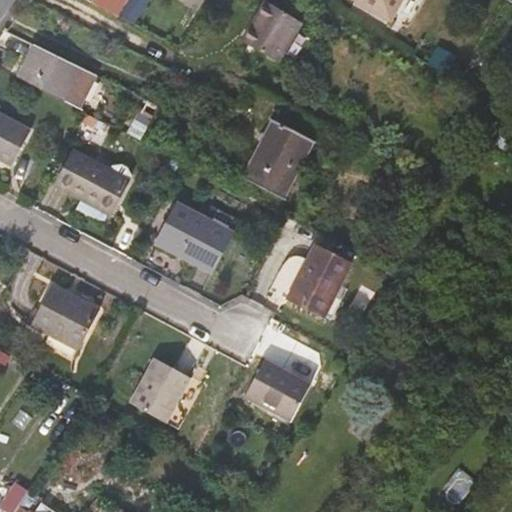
[(107,0),(104,6),(120,15),(129,0),(107,0)]
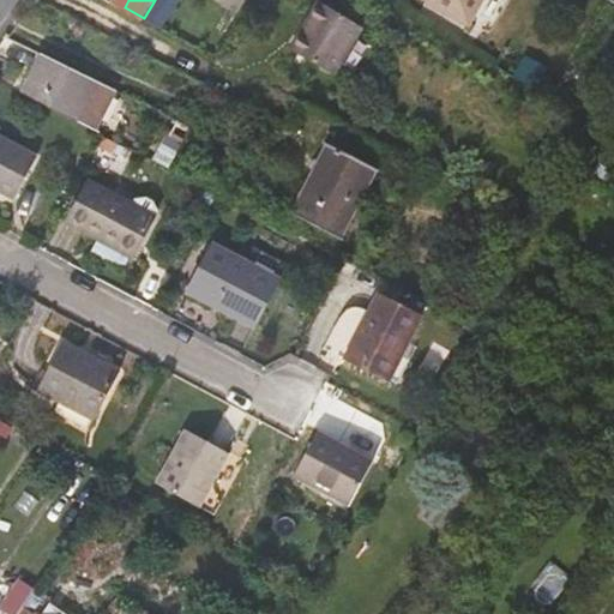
[(324,0),(307,0),(284,41),(326,67),(355,18),(324,0)]
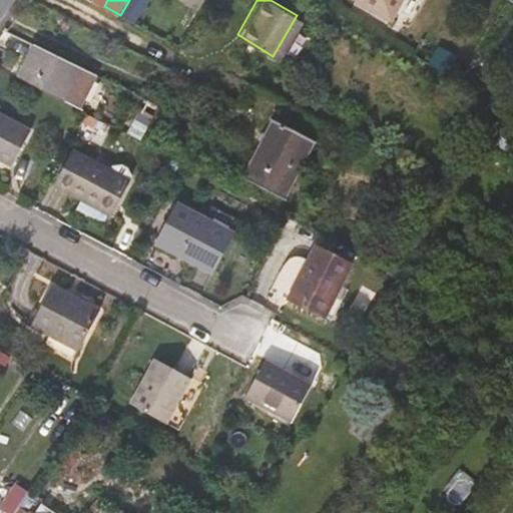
[(404,0),(356,0),(393,21),(404,0)]
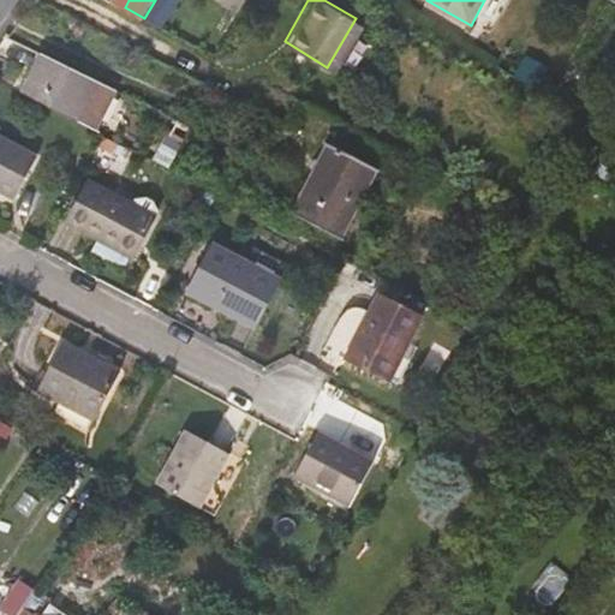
[(103,112),(114,91),(47,57),(24,96),(77,124),(93,131),(103,112)]
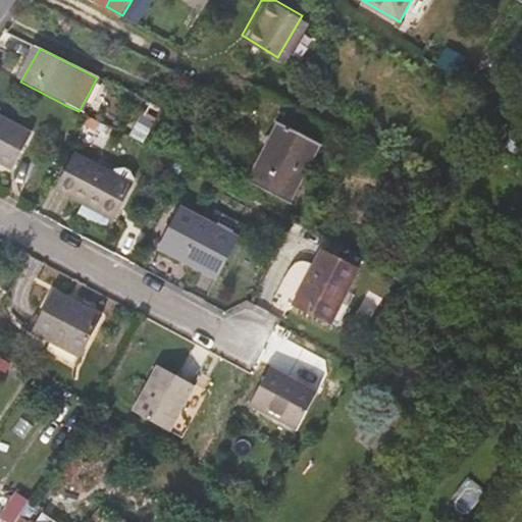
[(0,119),(0,163),(14,171),(33,137),(0,119)]
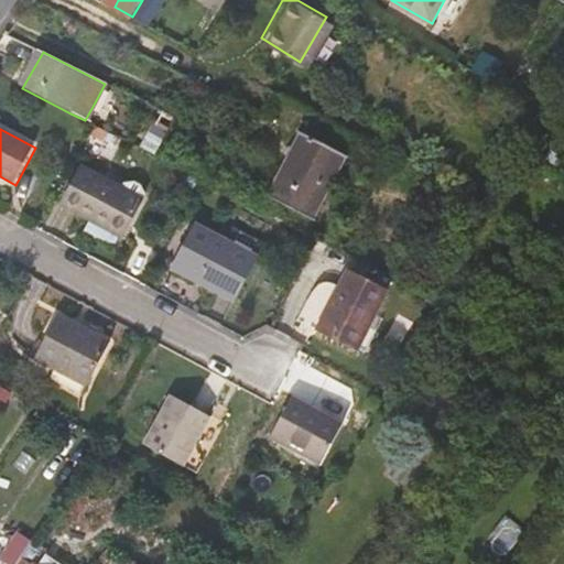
[(345,153),(301,132),(269,196),(312,217),(345,153)]
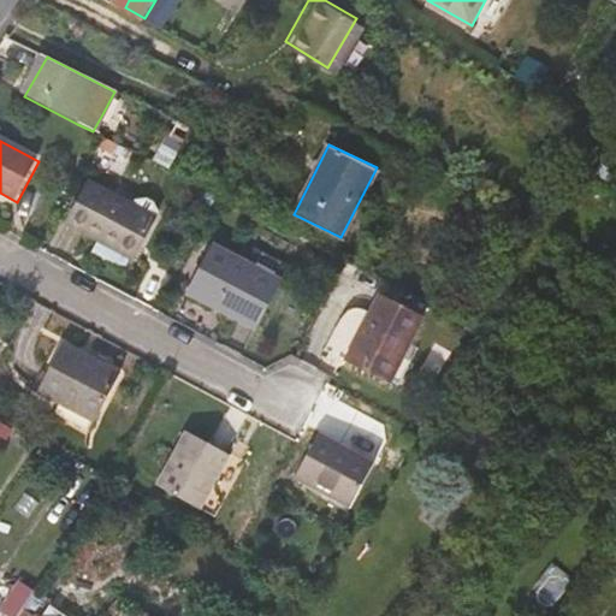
[(65,227),(130,260),(152,218),(154,213),(150,203),(142,200),(134,202),(130,207),(88,185),(65,227)]
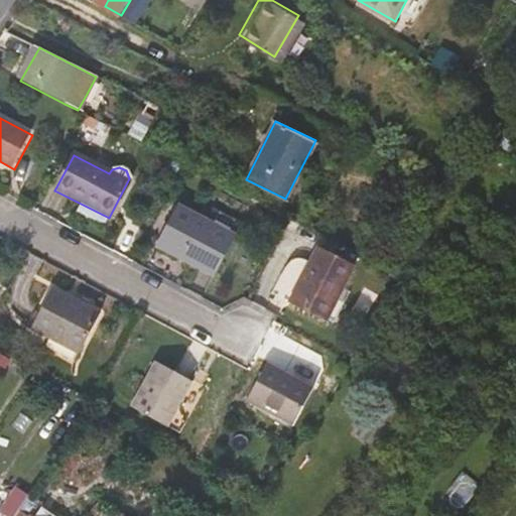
[(154,246),(211,275),(231,238),(174,210),(154,246)]
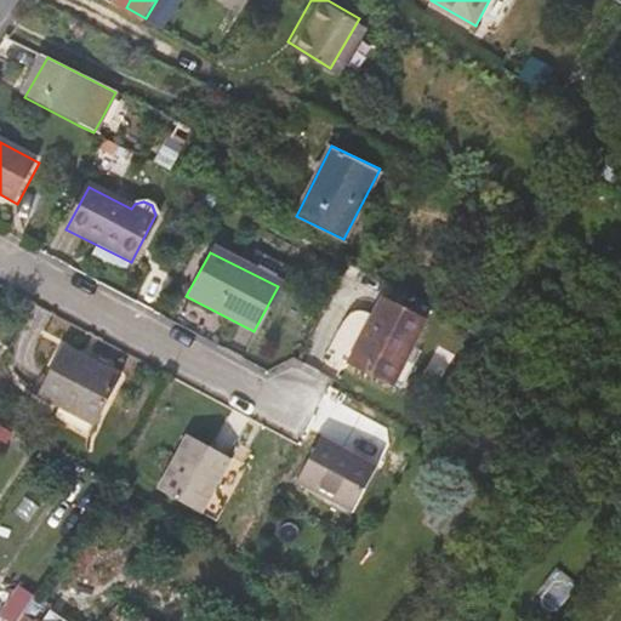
[(380,301),(348,363),(393,386),(425,323),(380,301)]
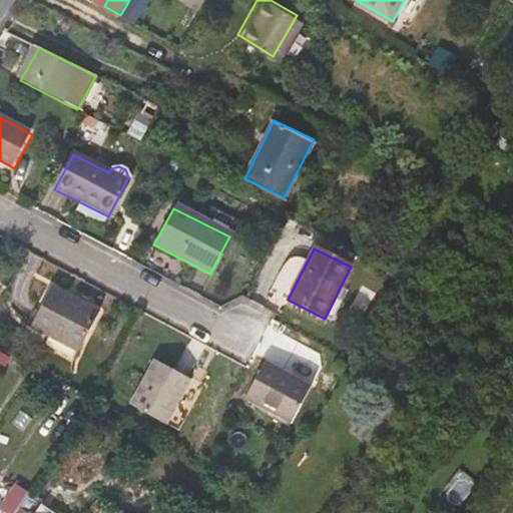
[(29,327),(76,351),(96,313),(50,289),(29,327)]
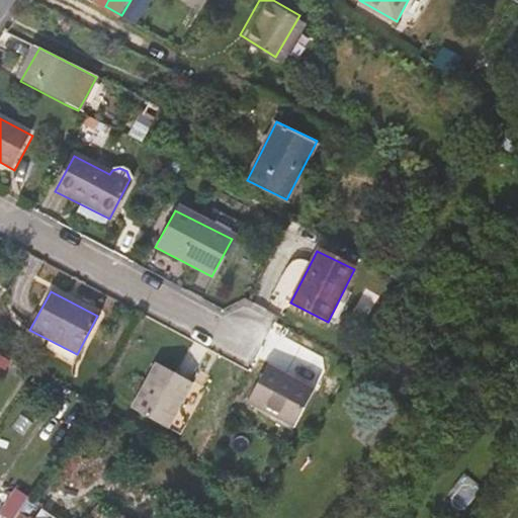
[(131,411),(165,430),(190,384),(155,364),(131,411)]
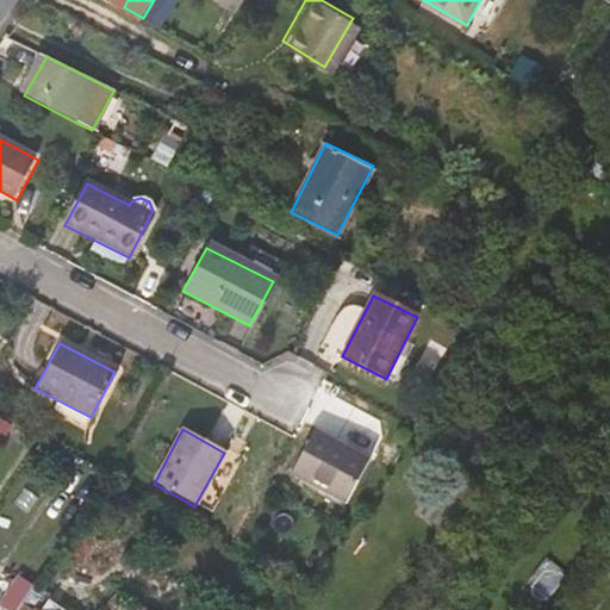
[(290,473),(344,503),(368,460),(312,430),(290,473)]
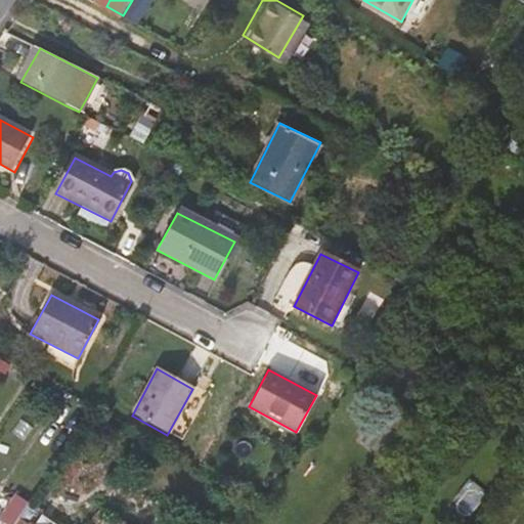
[(203,394),(192,389),(167,435),(178,441),(203,394)]
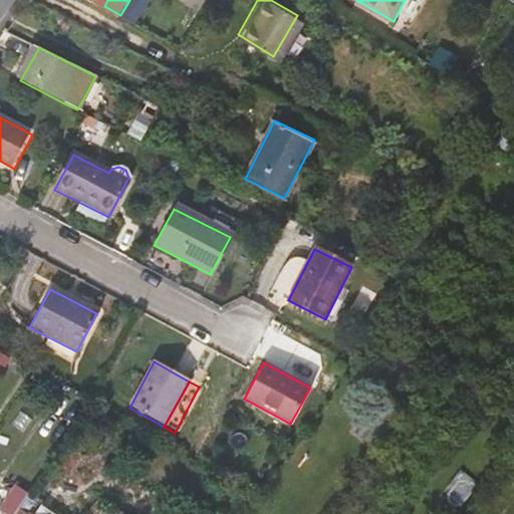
[(2,510),(7,513),(18,513),(25,504),(13,496),(2,510)]
